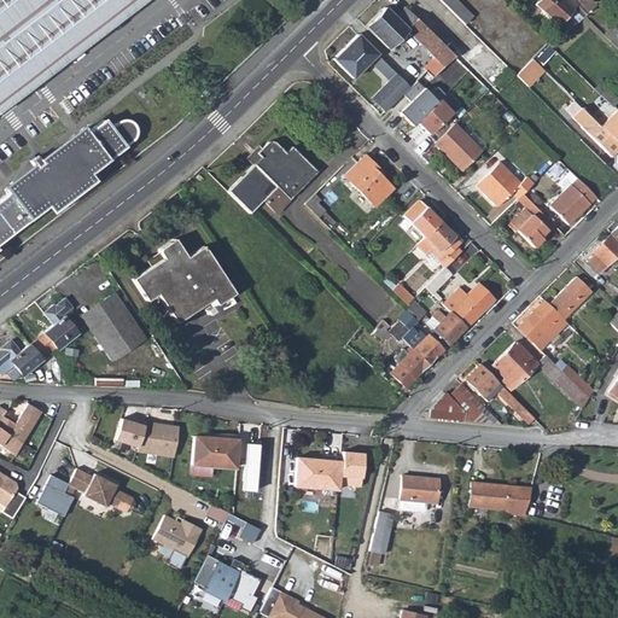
[(0,0),(0,111),(58,68),(146,0),(0,0)]
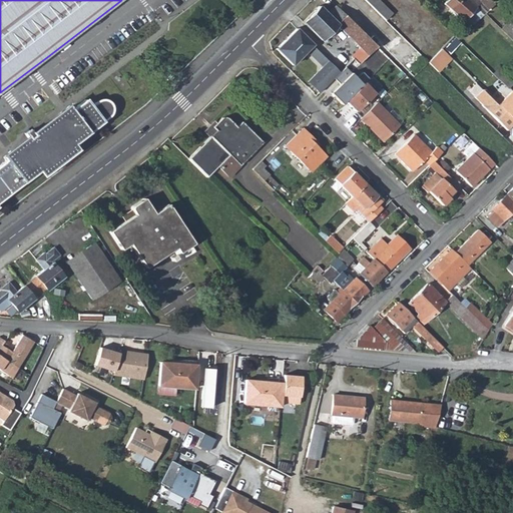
[(393,13),(380,0),(371,0),(369,2),(386,20),(393,13)]
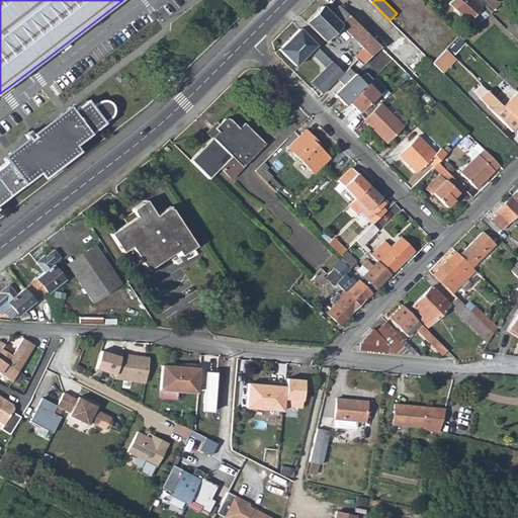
[(481,7),(489,14),(490,13),(493,9),(483,0),(451,0),(448,3),(468,20),(481,7)]
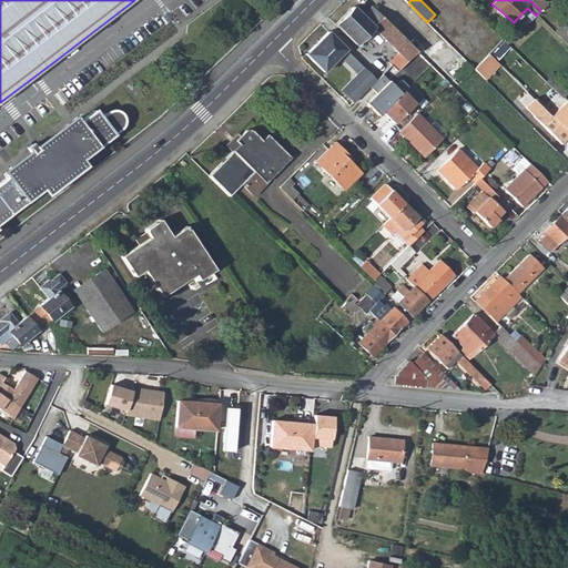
[(529,0),(540,10),(548,3),(545,0),(529,0)]
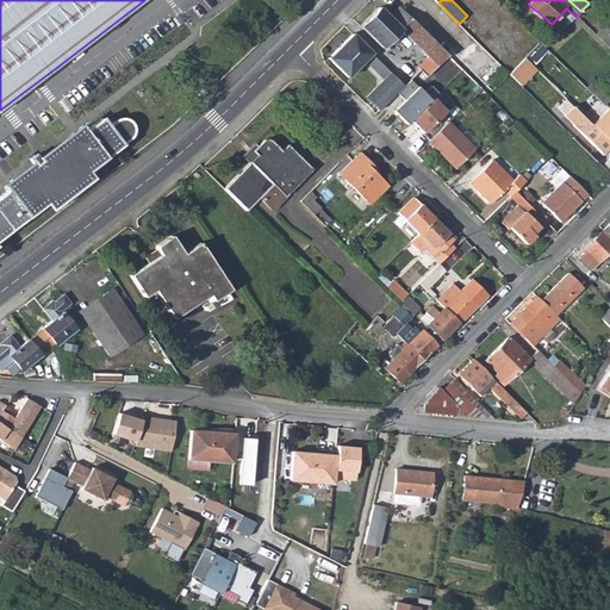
[(428,58),(436,67),(448,56),(446,53),(440,47),(421,27),(399,7),(388,18),(379,8),(360,26),(371,36),(383,48),(390,41),(393,43),(402,35),(399,32),(400,30),(428,58)]
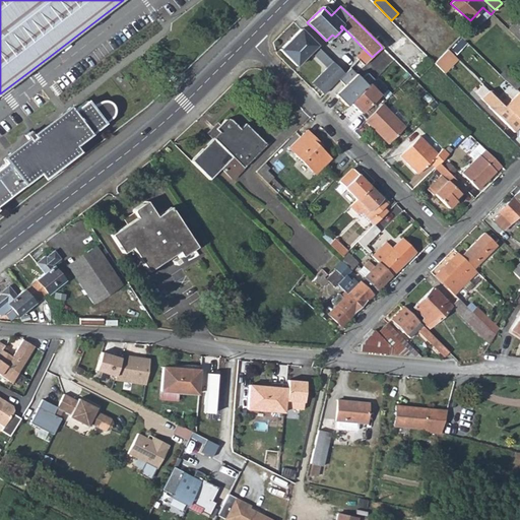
[(478,27),(491,14),(482,7),(470,20),(478,27)]
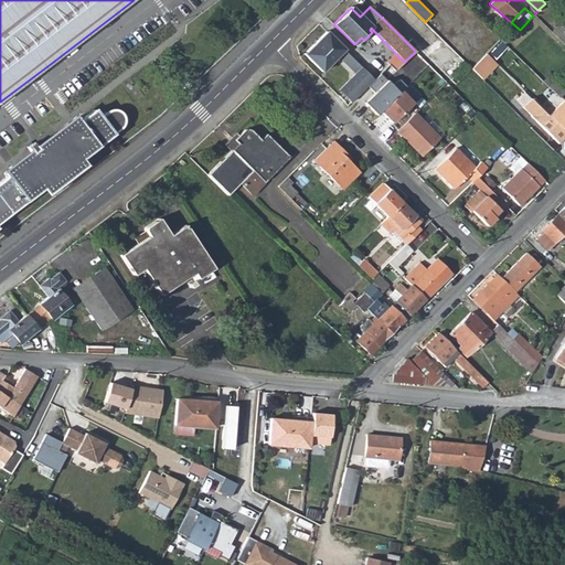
[(564,18),(552,31),(557,36),(564,30),(564,18)]
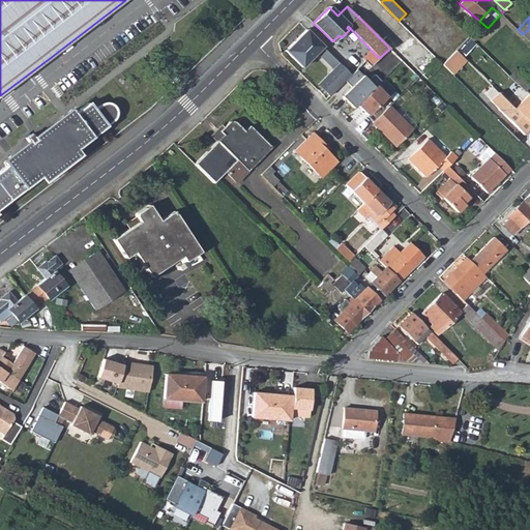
[(473,28),(479,35),(488,28),(479,21),(473,28)]
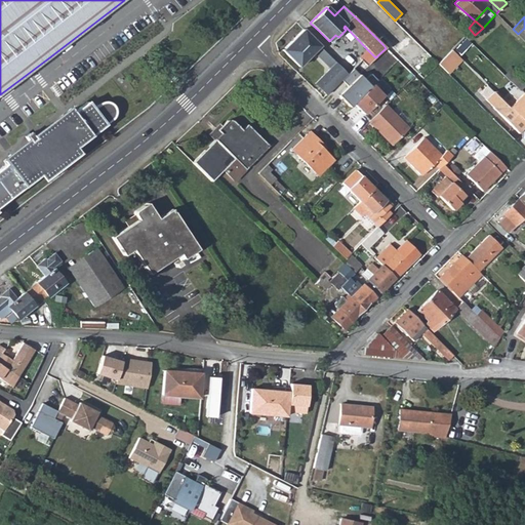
[(297,67),(319,46),(303,30),(282,49),(297,67)]
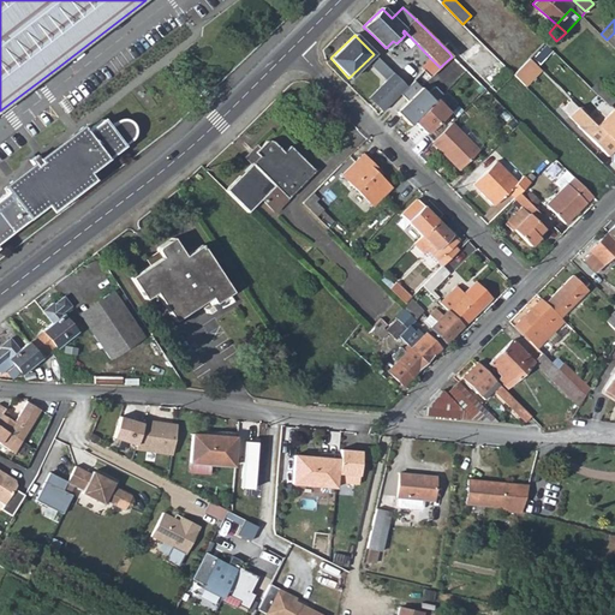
[(454,49),(447,43),(443,47),(449,53),(454,49)]
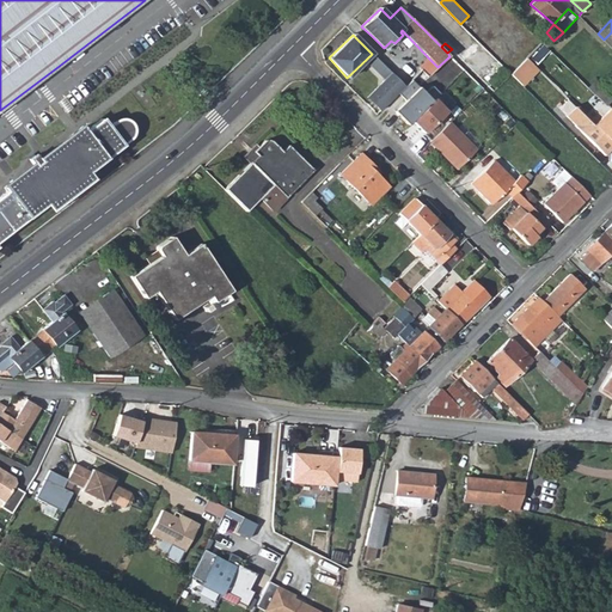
[(472,53),(464,61),(481,78),(497,61),(481,44),(476,49),(477,50),(473,54),(472,53)]
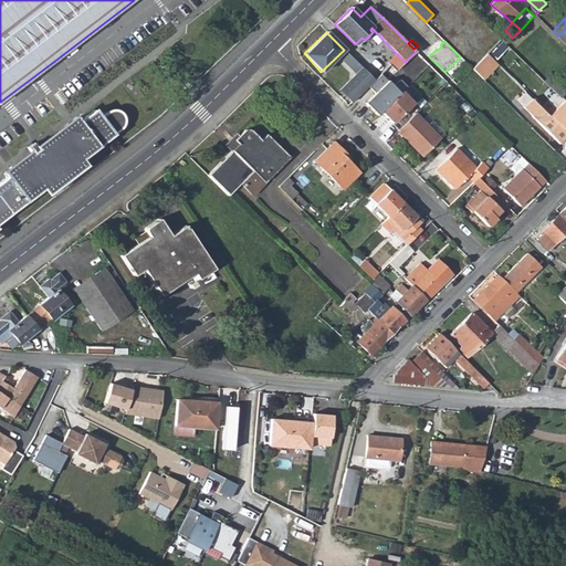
[(356,75),(339,91),(352,102),(374,81),(348,54),(342,60),(356,75)]
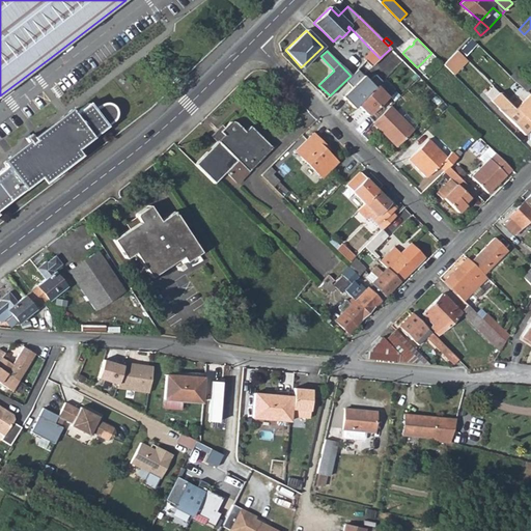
[(362,60),(369,68),(380,58),(372,51),(362,60)]
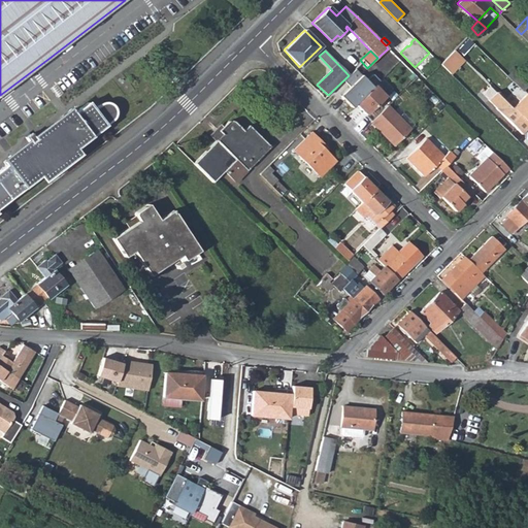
[(451,73),(465,60),(456,51),(441,64),(451,73)]
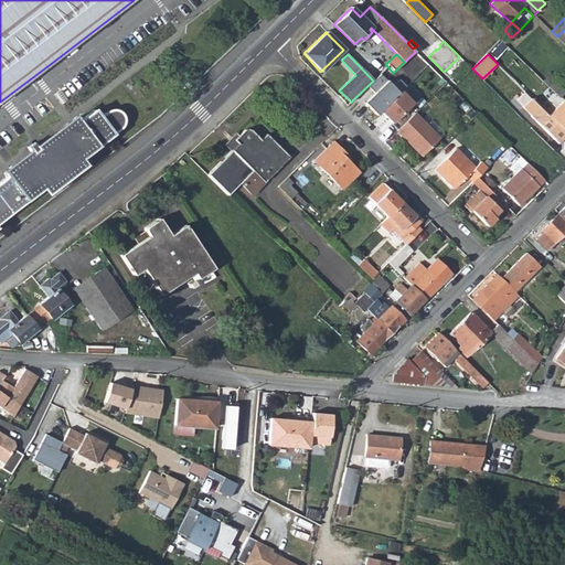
[(370,108),(376,115),(380,112),(401,91),(406,86),(400,80),(392,86),(380,74),(368,86),(374,93),(380,98),(370,108)]
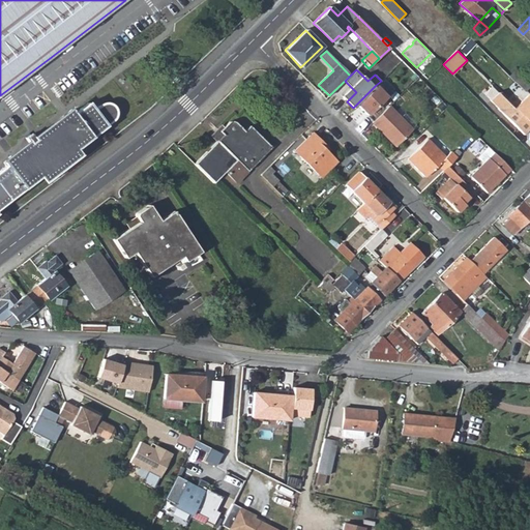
[(529,84),(522,76),(516,81),(525,91),(529,85),(529,84)]
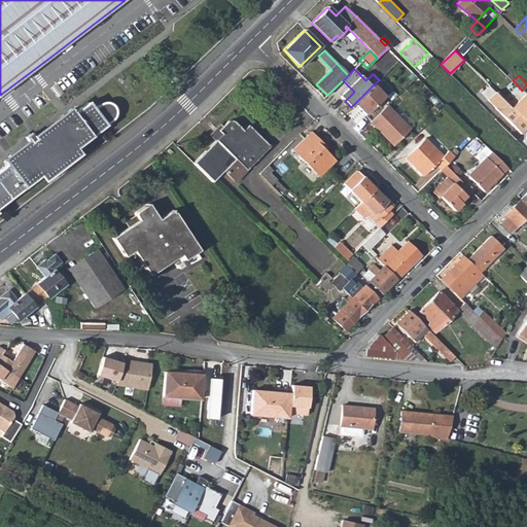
[(374,84),(354,104),(365,115),(385,96),(374,84)]
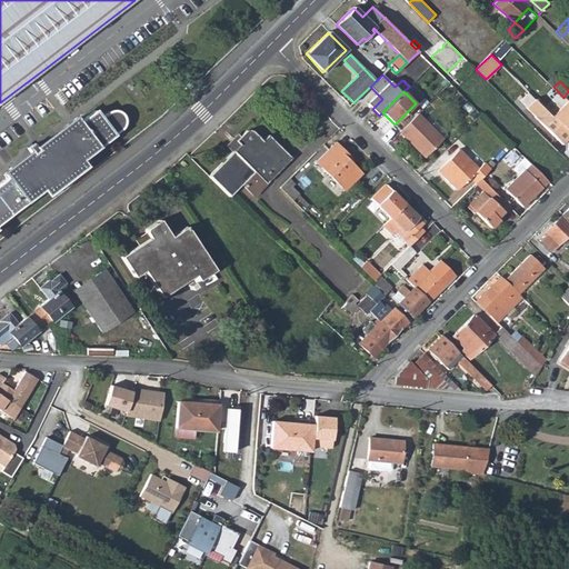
[(382,99),(377,93),(366,103),(372,109),(382,99)]
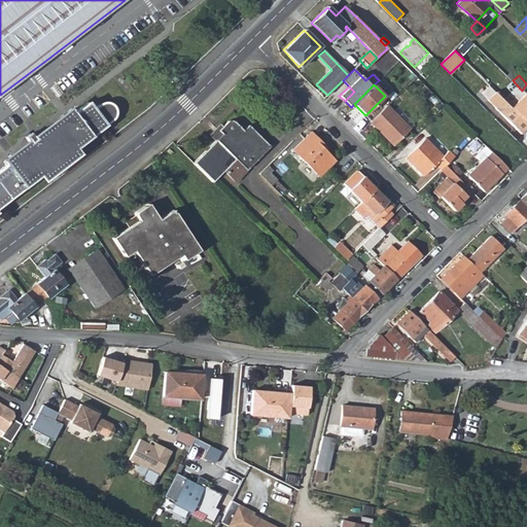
[(522,133),(526,128),(526,123),(519,114),(512,107),(507,104),(501,98),(495,92),(488,99),(497,107),(496,108),(522,133)]
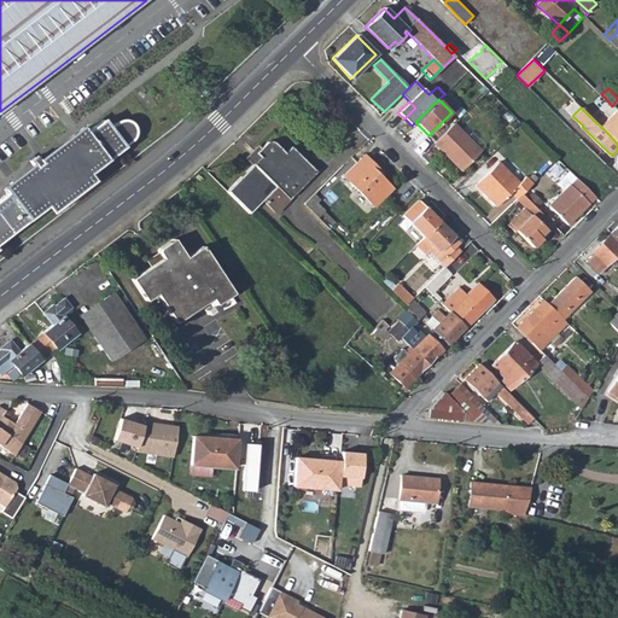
[(617,111),(617,110),(600,126),(608,134),(617,144),(617,111)]
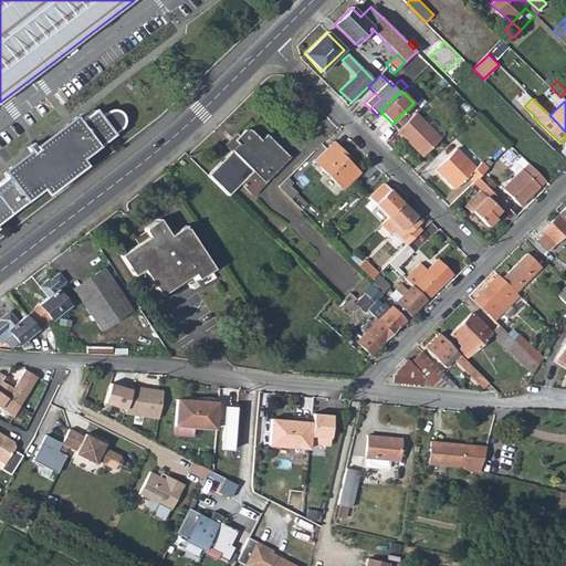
[(0,218),(24,200),(23,199),(94,146),(95,148),(125,125),(126,122),(126,119),(126,116),(124,113),(122,109),(118,108),(114,108),(102,118),(93,108),(77,121),(74,117),(2,171),(4,176),(0,178),(0,218)]
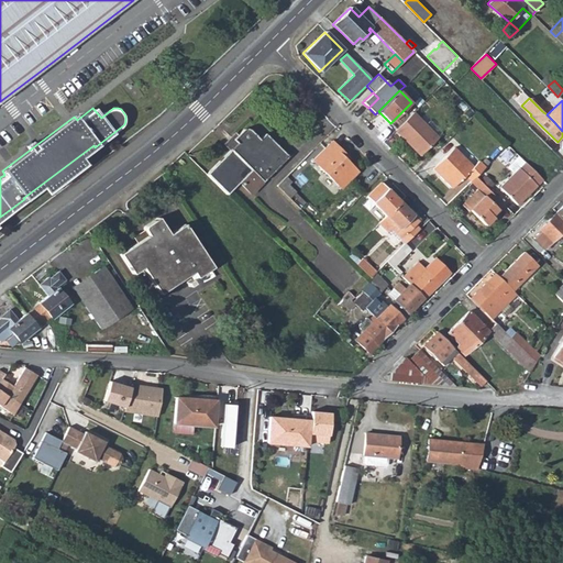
[(426,125),(414,112),(395,131),(420,156),(439,139),(438,138),(442,133),(430,121),(426,125)]
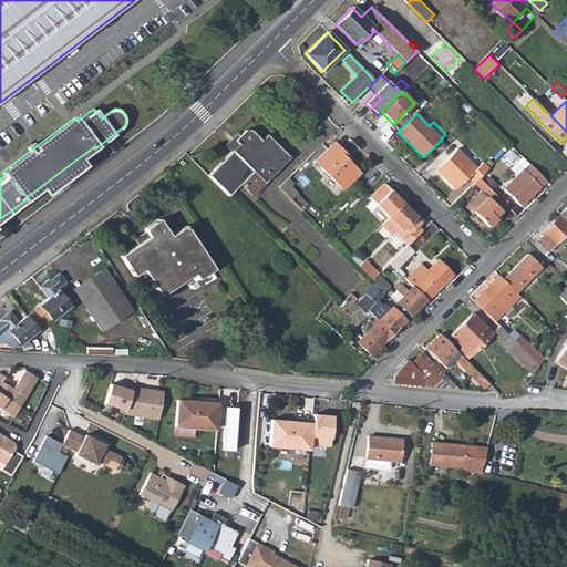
[(234,140),(232,142),(241,152),(243,151),(263,172),(278,156),(263,140),(261,141),(253,131),(250,131),(248,131),(246,131),(235,141),(234,140)]
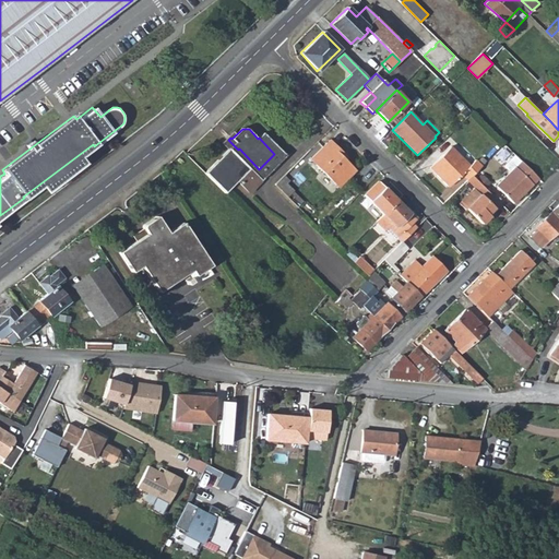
[(263,133),(259,138),(274,154),(259,169),(265,176),(286,155),(263,133)]
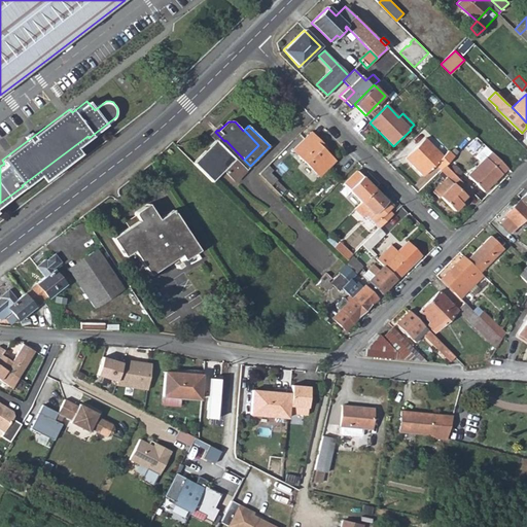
[(216,141),(192,164),(212,182),(224,170),(236,181),(250,166),(244,160),(225,140),(224,141),(215,132),(211,136),(216,141)]
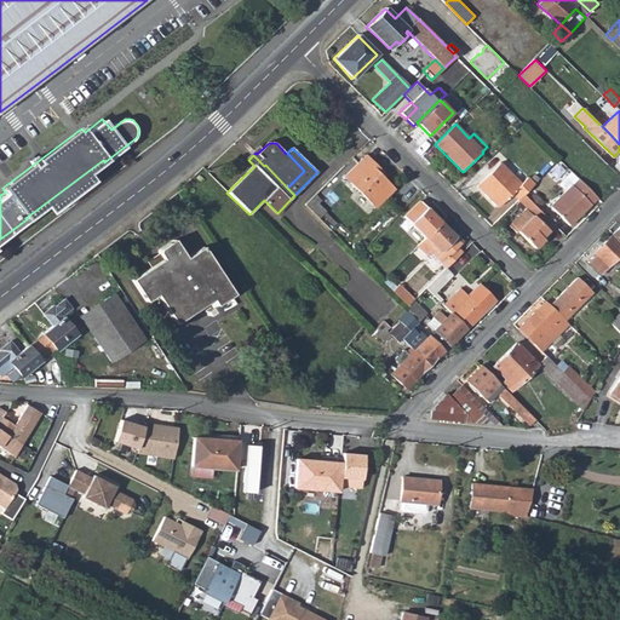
[(394,189),(382,178),(377,173),(379,170),(366,155),(344,177),(374,208),(394,189)]
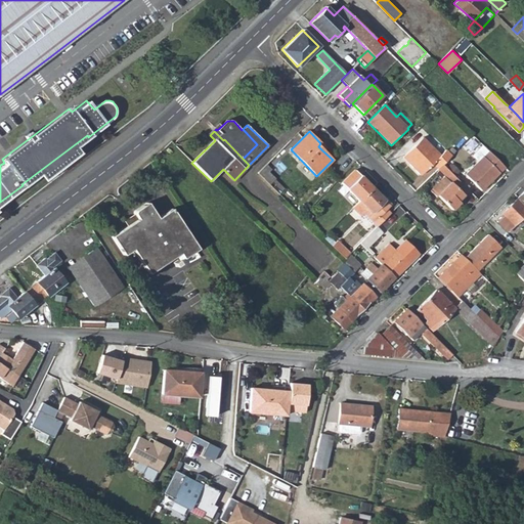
[(433,164),(438,169),(443,164),(456,150),(452,146),(447,151),(446,150),(440,157),(423,138),(404,158),(422,176),(433,164)]
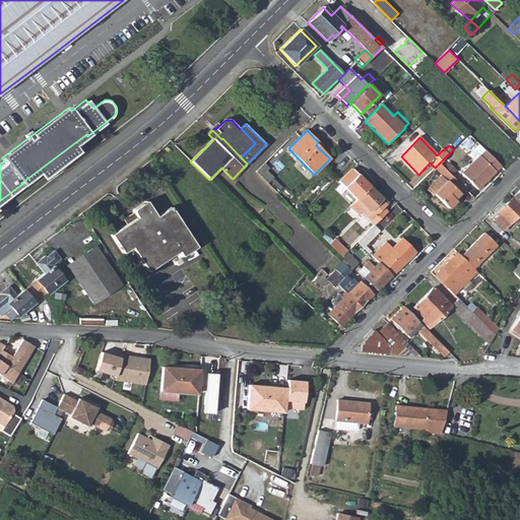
[(478,189),(502,166),(479,143),(474,148),(480,154),(462,173),(478,189)]
